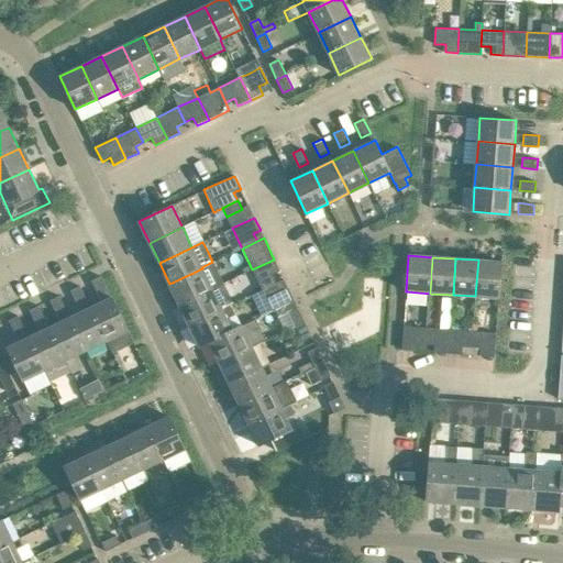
[(273,274),(279,271),(274,260),(252,269),(262,290),(277,283),(273,274)]
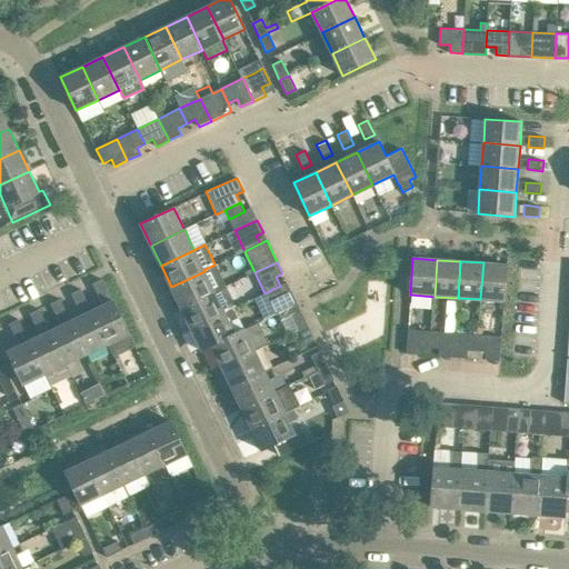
[(480,299),(505,301),(507,265),(483,262),(480,299)]
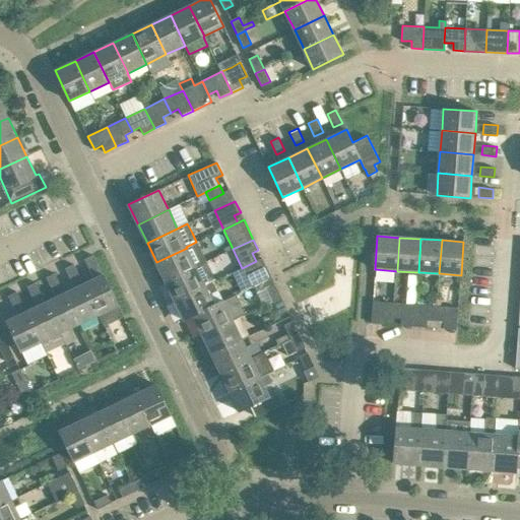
[(207,261),(197,242),(196,242),(186,247),(187,248),(156,262),(166,281),(207,261)]
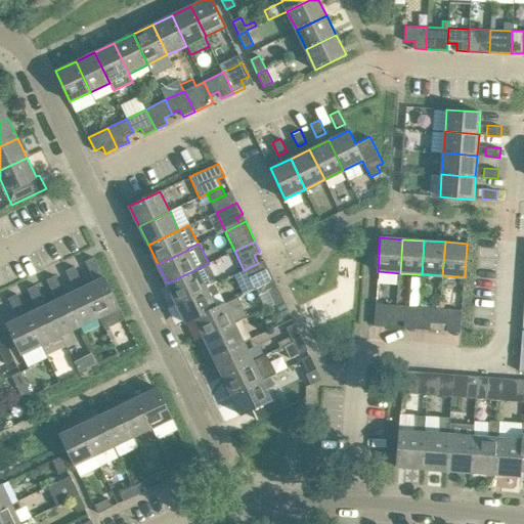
[(91,274),(100,270),(94,257),(85,261),(91,274)]
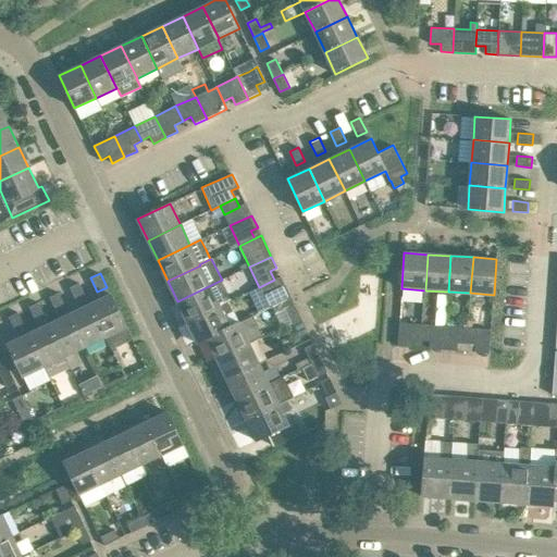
[(274,280),(259,287),(265,300),(269,307),(273,306),(291,297),(281,276),(274,280)]
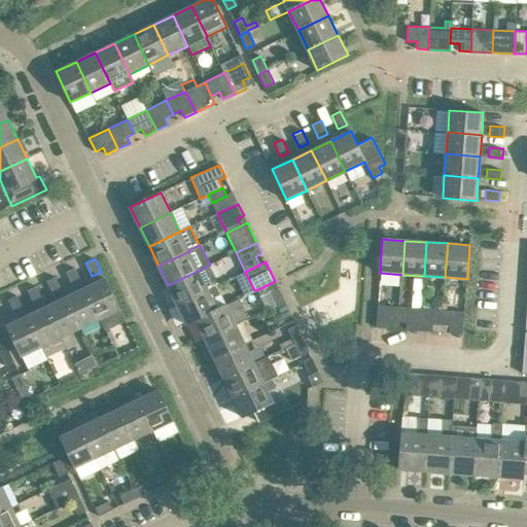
[(207,289),(215,285),(218,284),(210,265),(168,285),(177,305),(208,290),(207,289)]
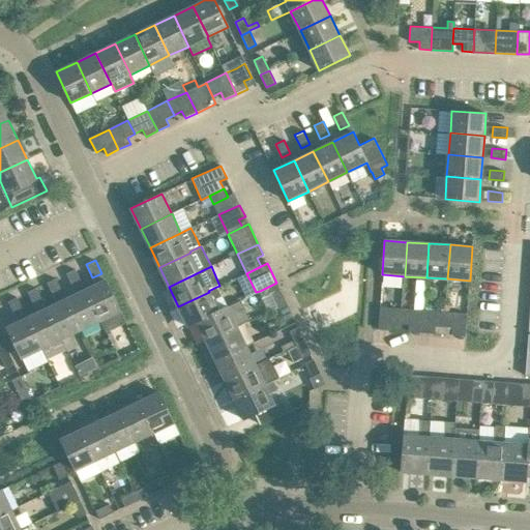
[(76,269),(66,273),(72,287),(82,283),(76,269)]
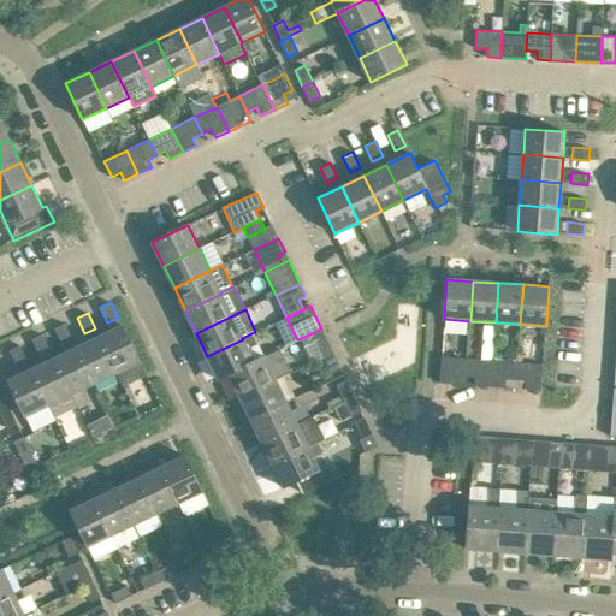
[(286,318),(277,323),(284,337),(294,332),(286,318)]
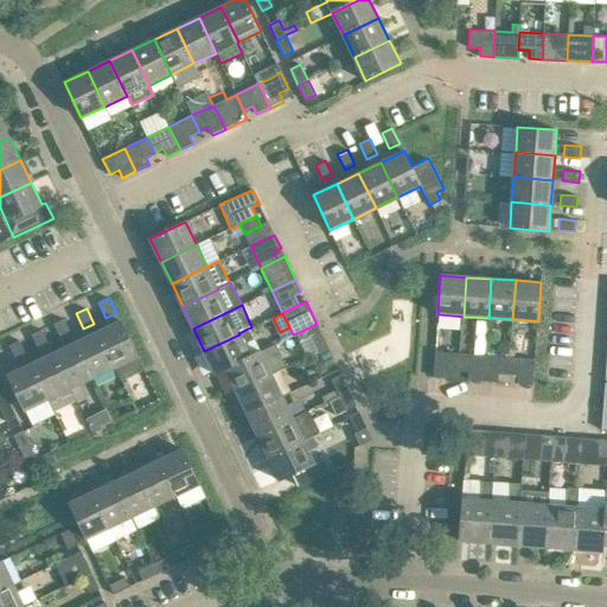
[(64,319),(55,324),(62,339),(71,334),(64,319)]
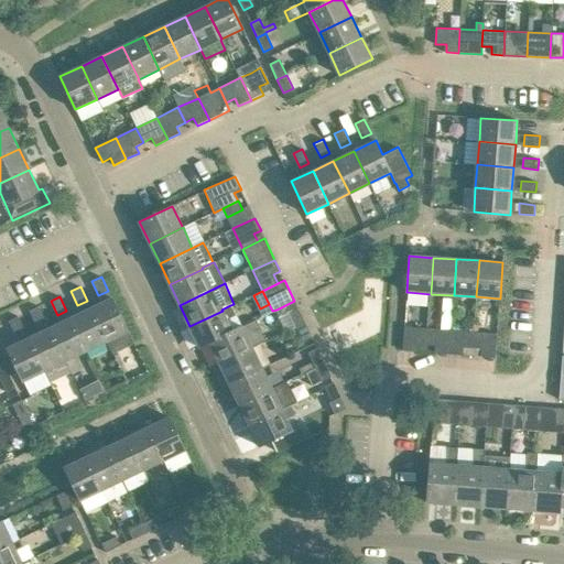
[(128,331),(117,307),(112,297),(91,308),(107,342),(110,348),(112,353),(133,343),(128,331)]
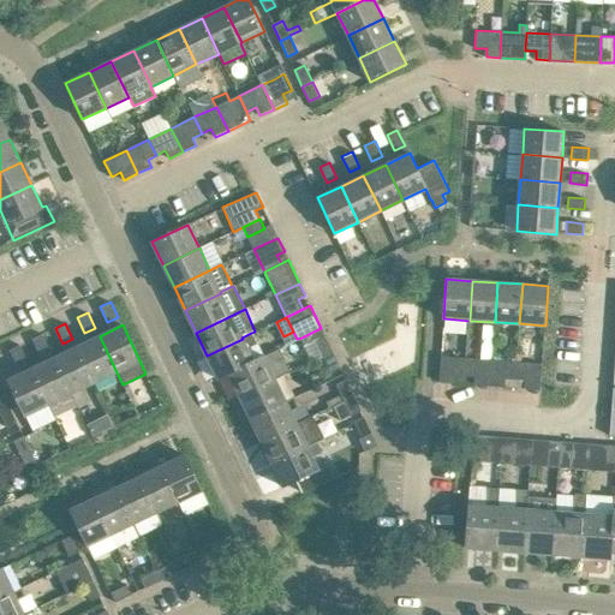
[(321,328),(302,338),(305,346),(315,341),(322,356),(333,351),(321,328)]
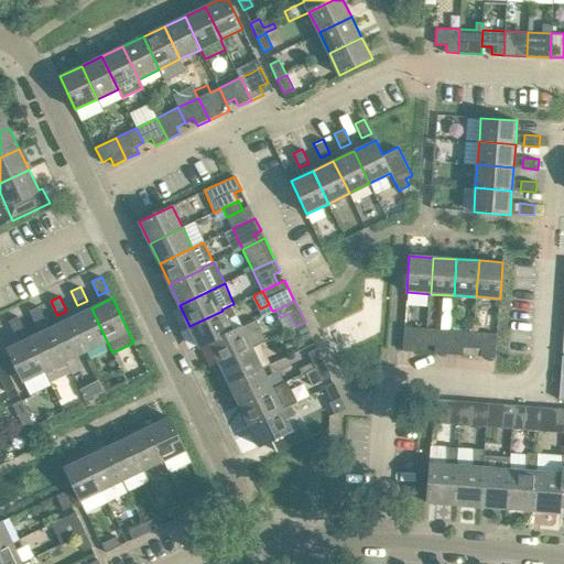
[(223,311),(190,326),(199,347),(209,343),(209,342),(232,331),(226,318),(235,315),(230,305),(221,310),(223,311)]
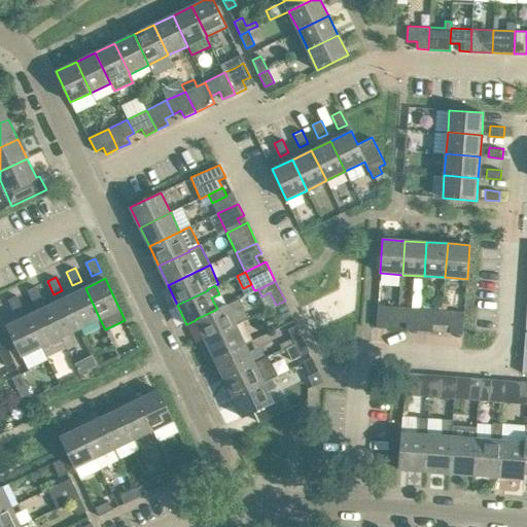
[(37,286),(28,290),(34,304),(42,300),(37,286)]
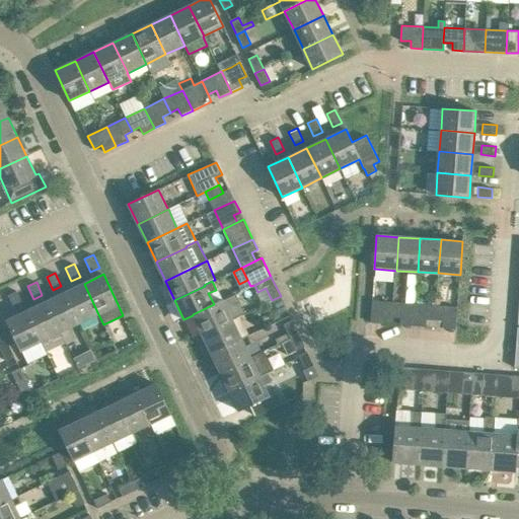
[(79,323),(98,314),(84,284),(65,293),(79,323)]
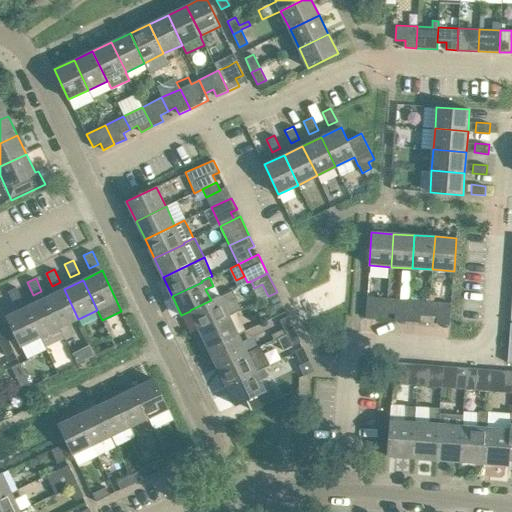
[(17,287),(8,291),(15,304),(23,299),(17,287)]
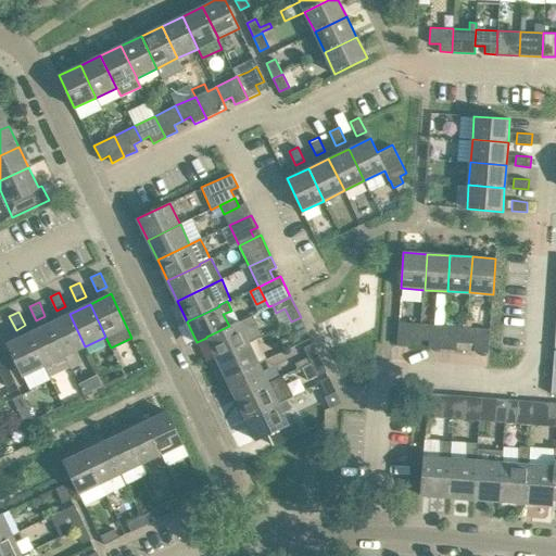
[(64,356),(85,346),(70,314),(49,324),(64,356)]
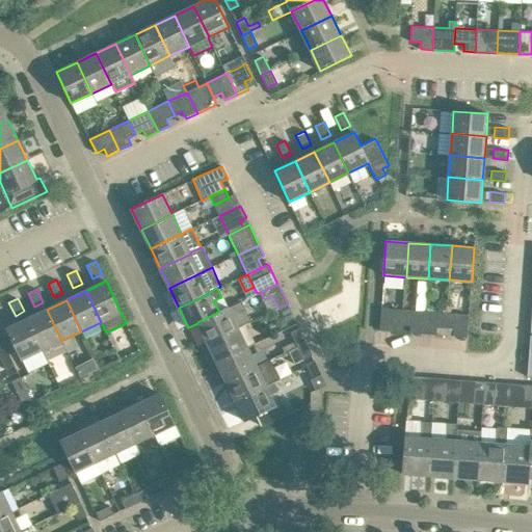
[(250,320),(241,301),(219,312),(197,322),(197,323),(207,342),(238,327),(250,320)]
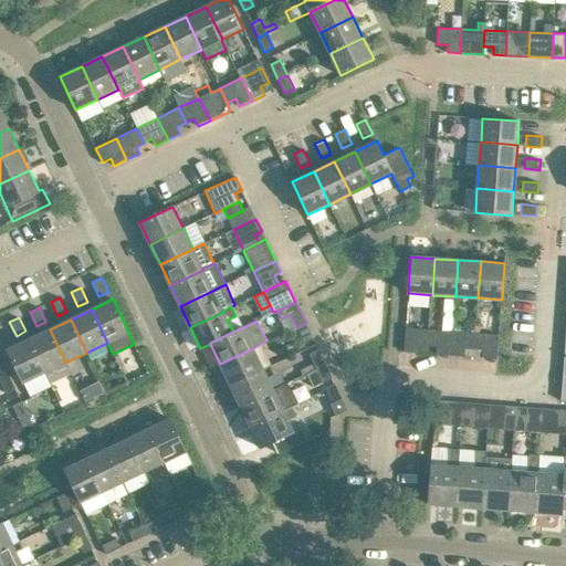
[(304,343),(313,338),(306,323),(296,327),(304,343)]
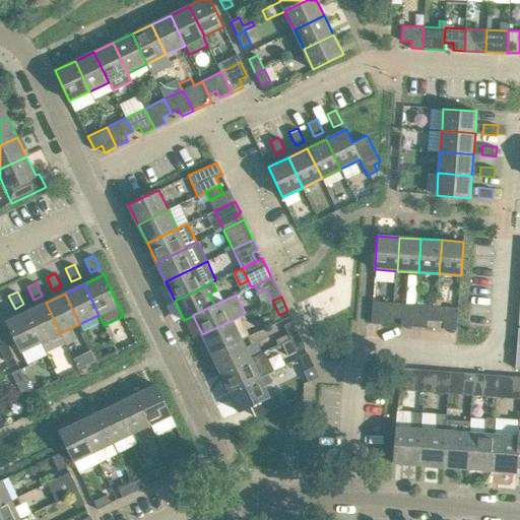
[(386,302),(385,317),(393,318),(395,303),(386,302)]
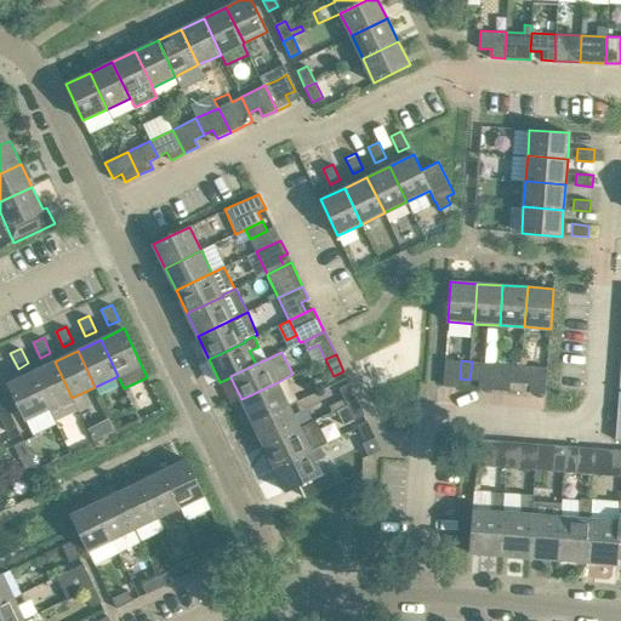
[(50,409),(72,398),(55,362),(32,372),(50,409)]
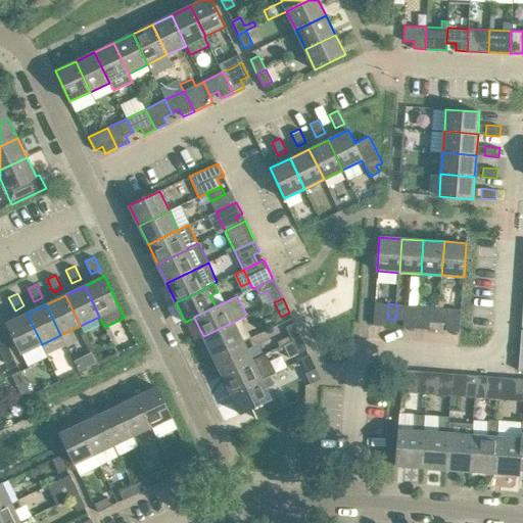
[(397,304),(395,320),(403,321),(406,305),(397,304)]
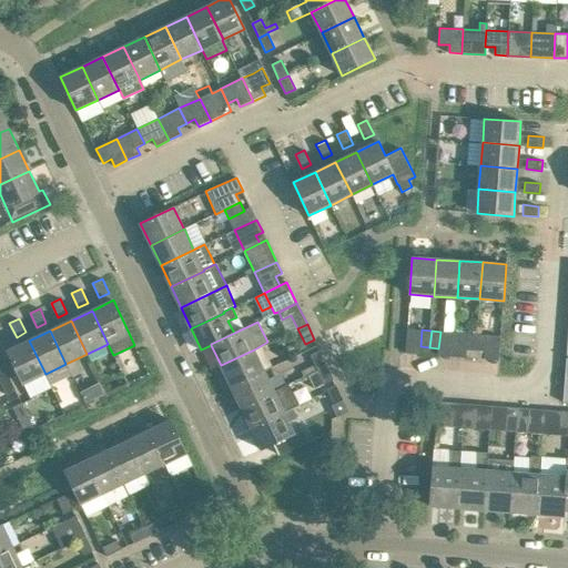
[(468,334),(467,350),(476,351),(477,334),(468,334)]
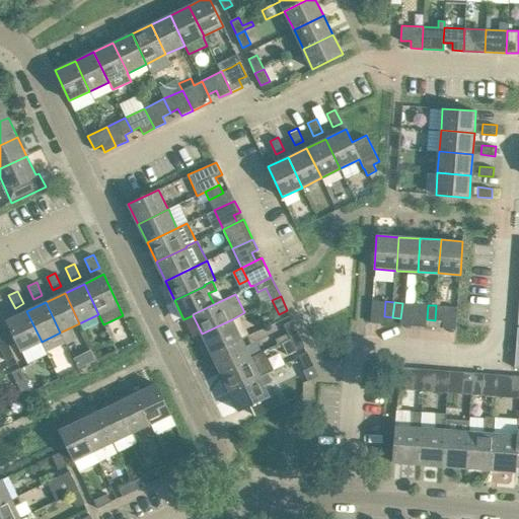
[(436,305),(435,320),(443,321),(444,306),(436,305)]
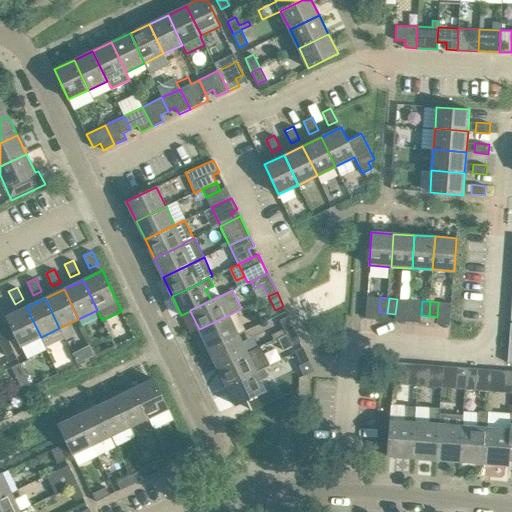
[(21,346),(41,337),(26,307),(7,317),(21,346)]
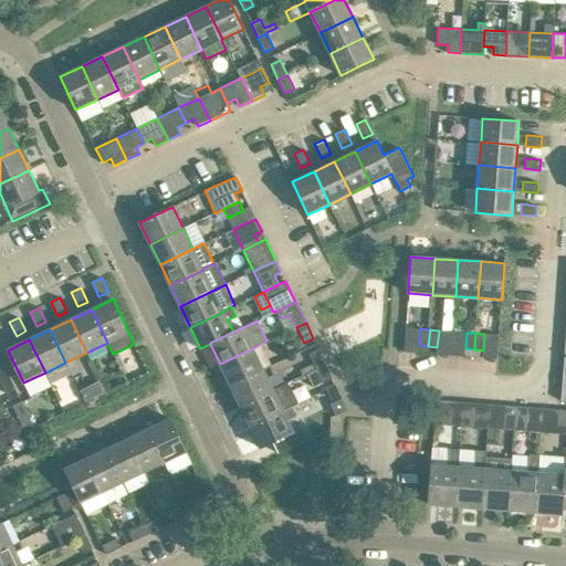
[(224,388),(230,385),(263,369),(253,348),(220,364),(213,367),(224,388)]
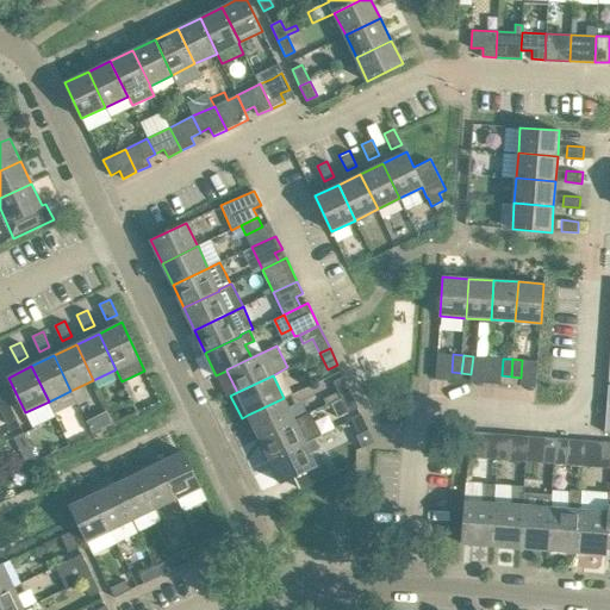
[(341,398),(352,392),(343,377),(334,381),(341,398)]
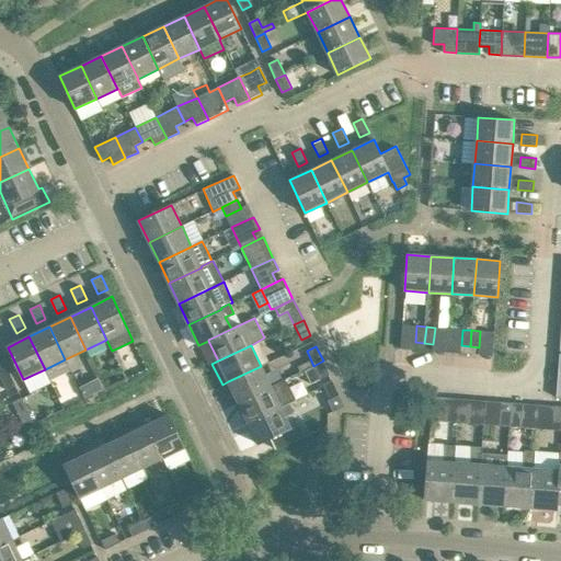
[(310,384),(330,375),(323,361),(313,366),(304,370),(310,384)]
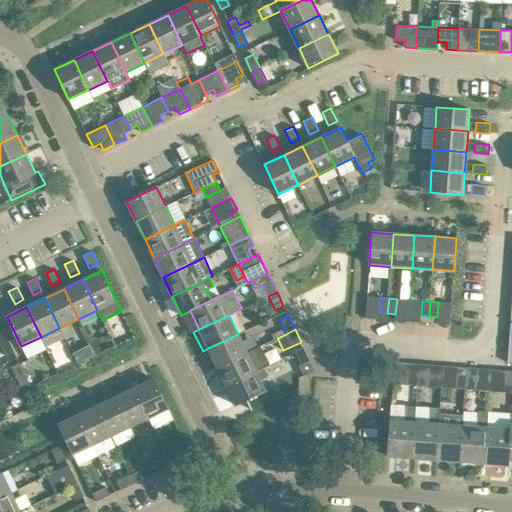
[(247,353),(247,352),(238,334),(208,348),(217,367),(247,353)]
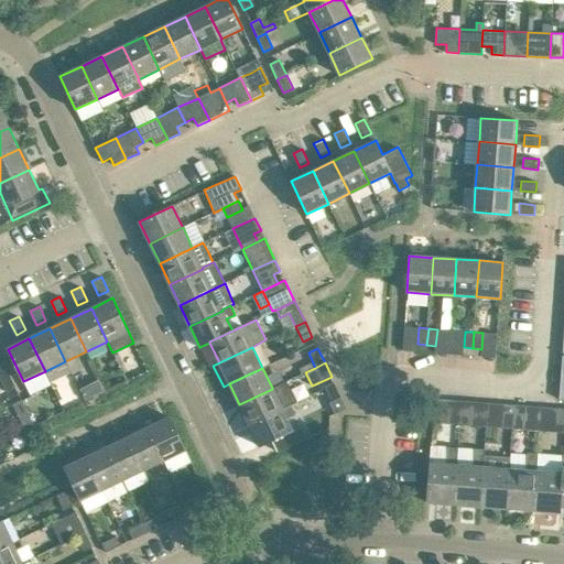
[(0,376),(0,378),(7,391),(15,387),(9,372),(0,376)]
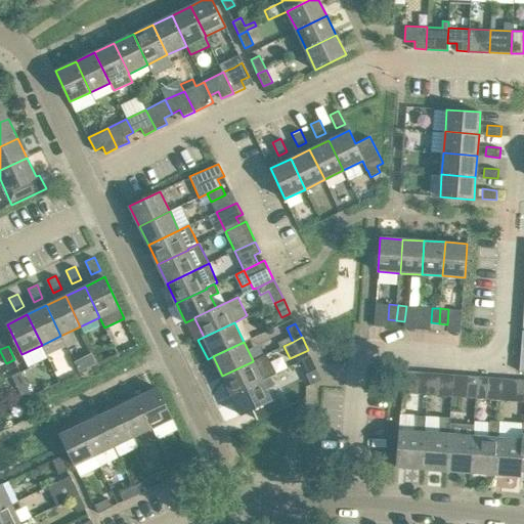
[(275,374),(266,353),(253,360),(253,361),(222,376),(231,395),(270,377),(275,374)]
